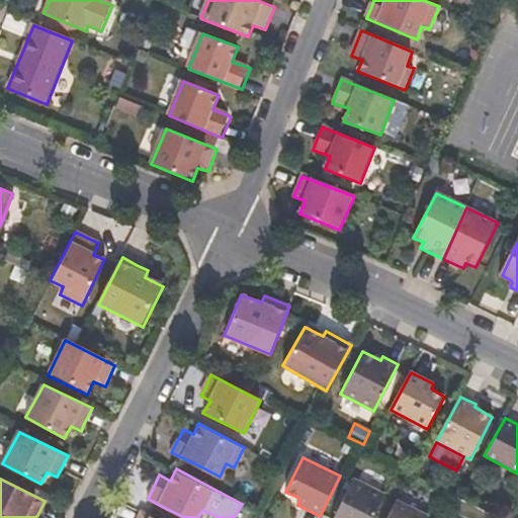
[(373,517),(385,494),(355,479),(334,517),(373,517)]
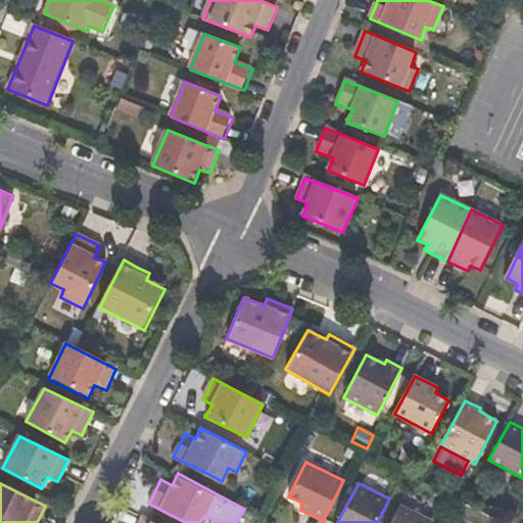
[(392,522),(433,522),(434,521),(417,512),(401,505),(392,522)]
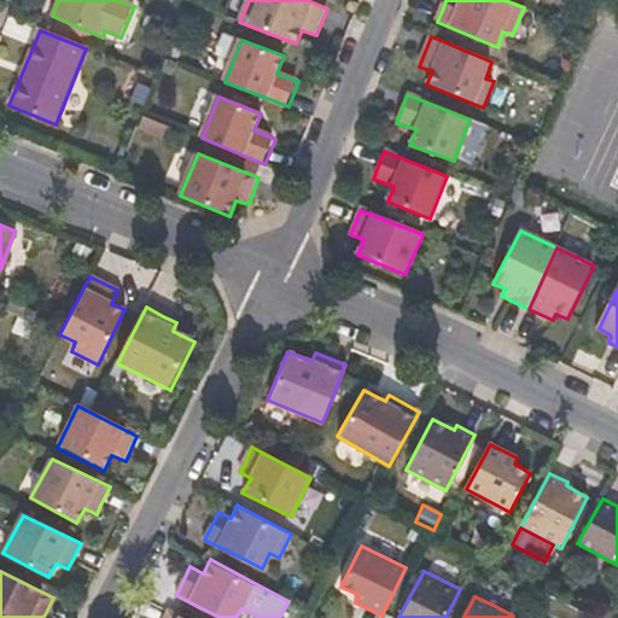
All buildings are outlined.
